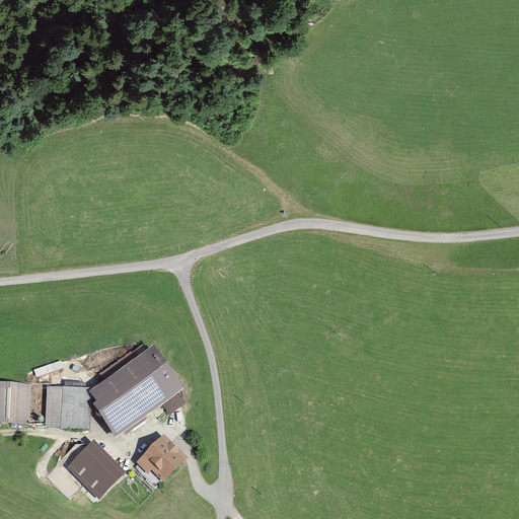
[(183,387),(153,346),(90,390),(96,399),(92,402),(116,434),(161,402),(169,415),(187,402),(178,390),(183,387)]
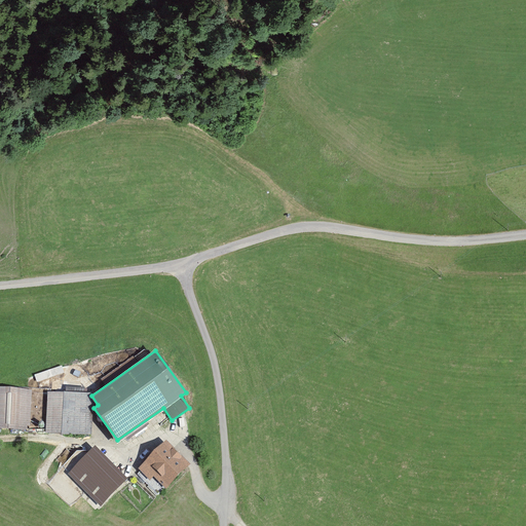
[(32,388),(0,386),(0,428),(30,430),(32,388)]
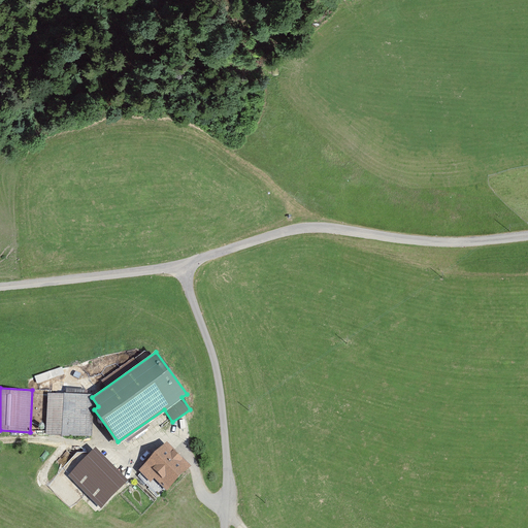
[(93,393),(47,392),(46,434),(92,435),(93,393)]
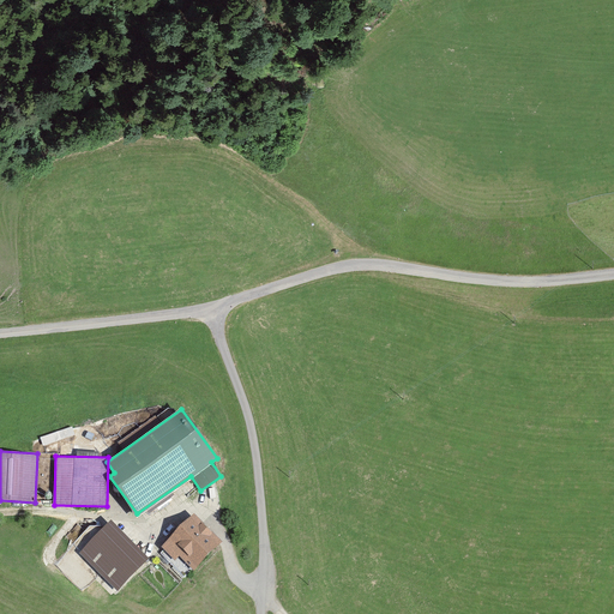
[(196,513),(163,546),(166,549),(161,553),(185,577),(222,540),(196,513)]
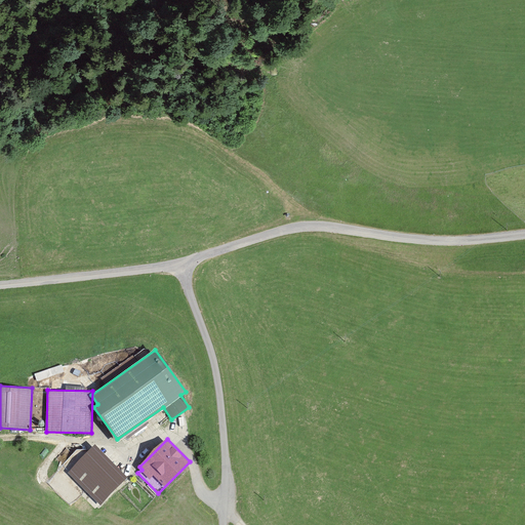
[(127,477),(95,447),(71,470),(102,503),(127,477)]
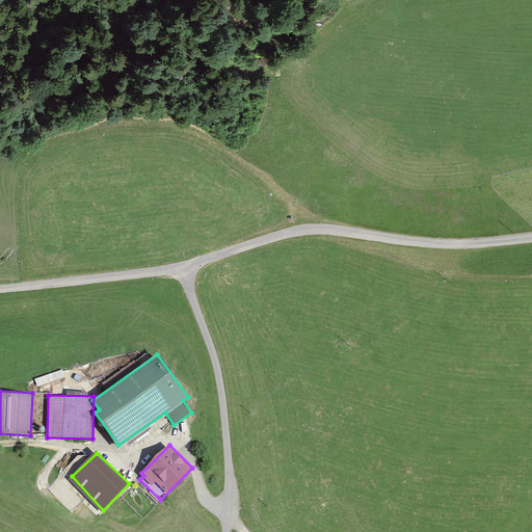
All buildings are outlined.
